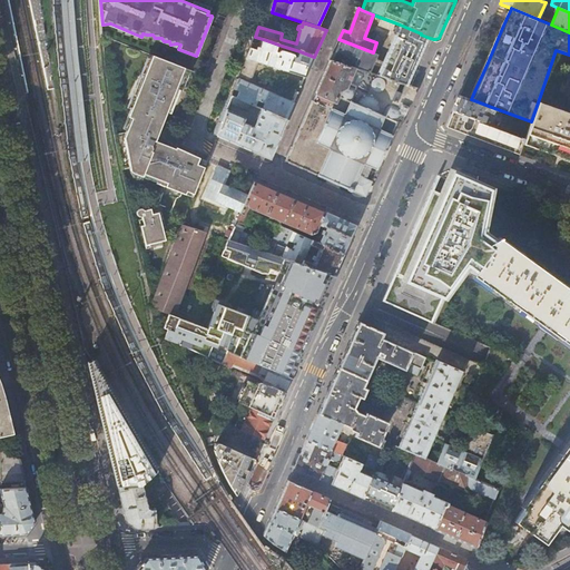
[(420,51),(426,37),(421,35),(421,33),(400,25),(384,61),(376,58),(379,55),(373,52),(338,39),(330,60),(331,60),(400,82),(405,84),(420,51)]
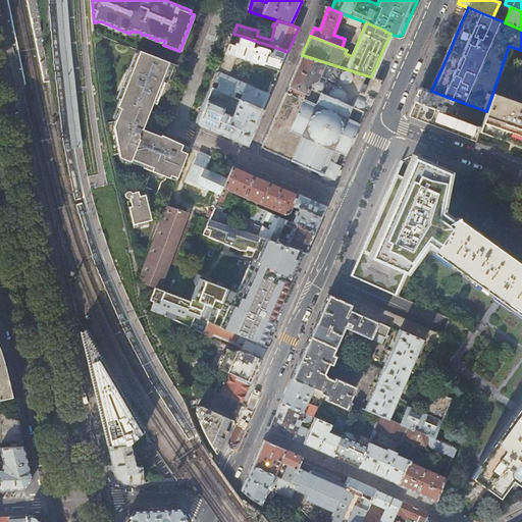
[(253,47),(255,41),(244,37),(242,41),(237,41),(231,39),(214,82),(219,84),(217,90),(230,96),(235,98),(238,93),(243,95),(241,100),(262,109),(269,94),(228,76),(235,56),(279,70),(283,61),(288,52),(274,47),(271,54),(269,53),(269,50),(257,46),(254,48),(253,47)]
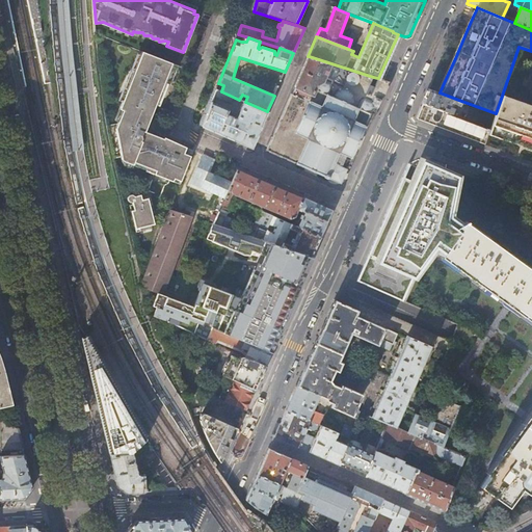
[(177,64),(141,51),(134,70),(131,69),(124,87),(127,88),(122,102),(152,114),(164,83),(169,84),(177,64)]
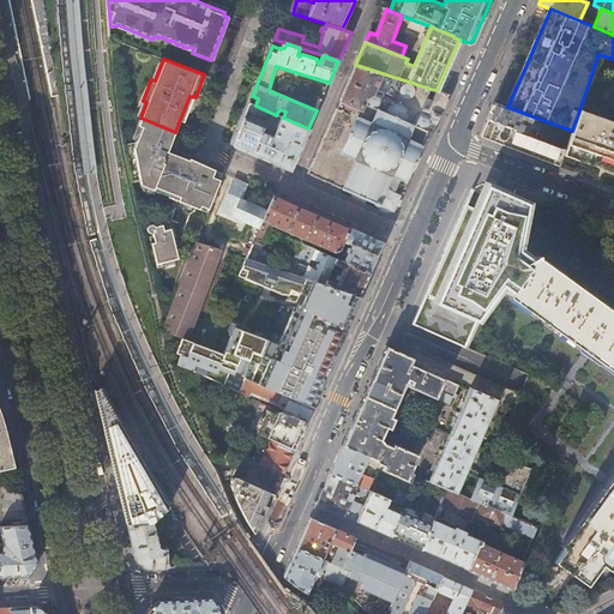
[(431,89),(356,65),(337,109),(337,108),(315,157),(307,174),(392,211),(395,205),(397,199),(410,170),(414,162),(417,156),(432,122),(435,125),(439,118),(450,95),(437,90),(428,110),(422,108),(431,89)]
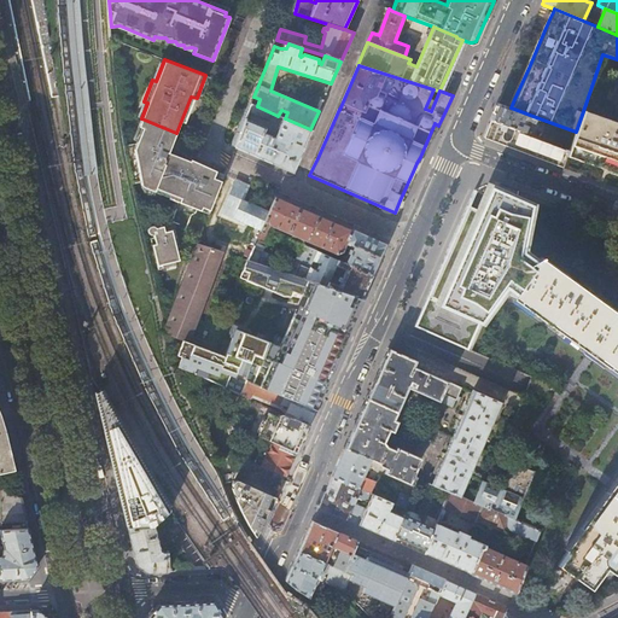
[(534,124),(536,117),(511,108),(499,104),(497,103),(491,117),(490,120),(519,130),(523,132),(525,126),(524,126),(525,122),(534,124)]
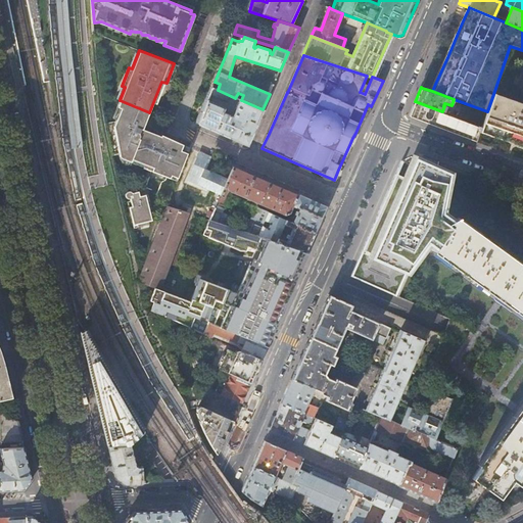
[(230,100),(231,96),(218,90),(212,88),(210,94),(225,101),(226,98),(230,100)]
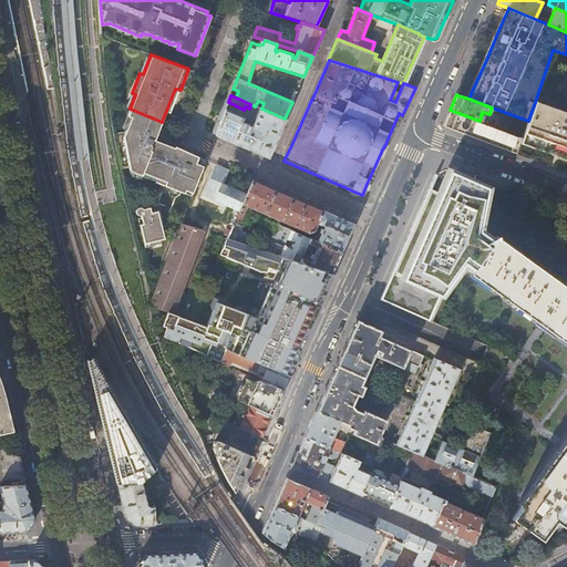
[(566,113),(535,102),(528,121),(523,136),(522,140),(566,155),(566,113)]
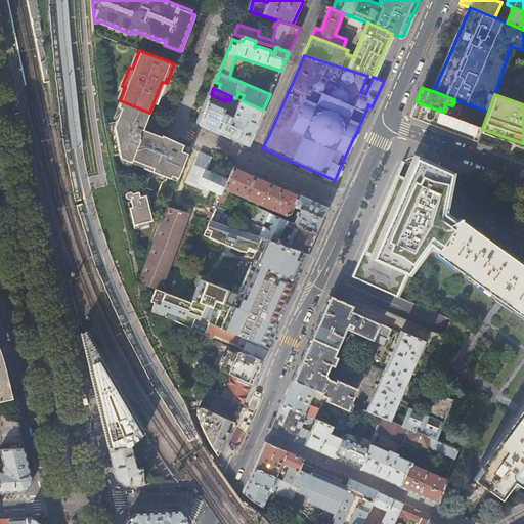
[(149,113),(120,100),(117,107),(120,108),(115,121),(104,123),(111,155),(120,154),(154,167),(153,171),(177,180),(179,175),(189,148),(142,130),(149,113)]
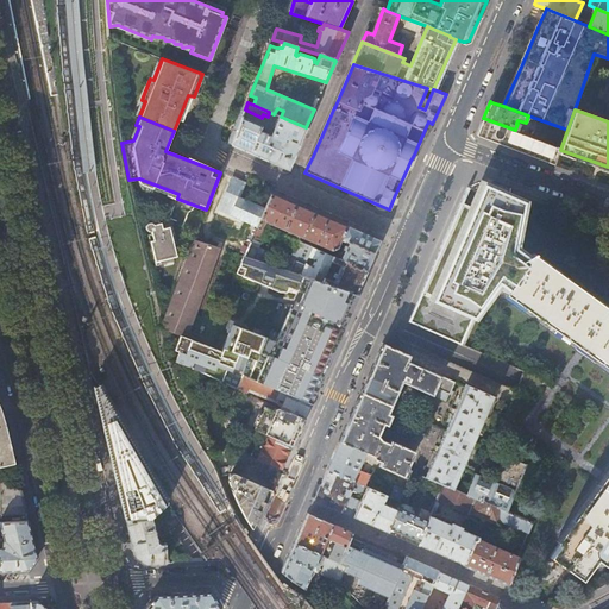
[(288,169),(306,127),(281,117),(280,117),(275,127),(276,127),(272,137),(259,131),(261,127),(259,125),(242,117),(231,144),(288,169)]
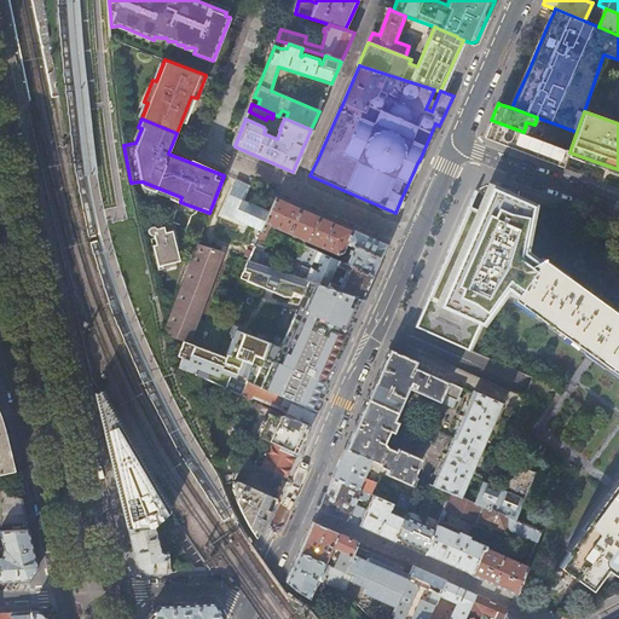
[(520,131),(491,120),(491,121),(501,125),(501,126),(499,131),(503,132),(501,137),(502,138),(503,140),(504,142),(507,142),(508,142),(510,140),(512,137),(516,138),(520,131)]
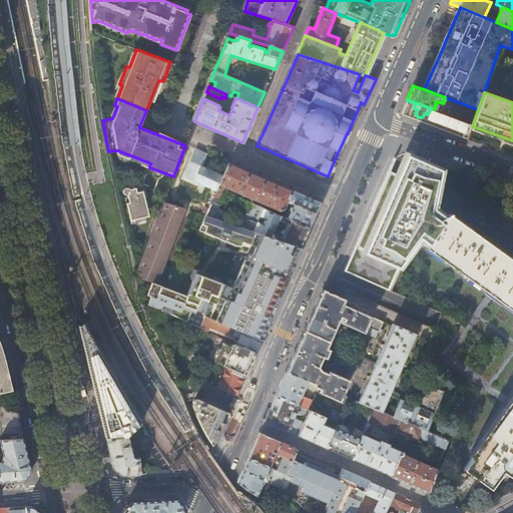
[(473,123),(434,109),(431,108),(428,114),(425,123),(468,138),(472,126),(473,123)]
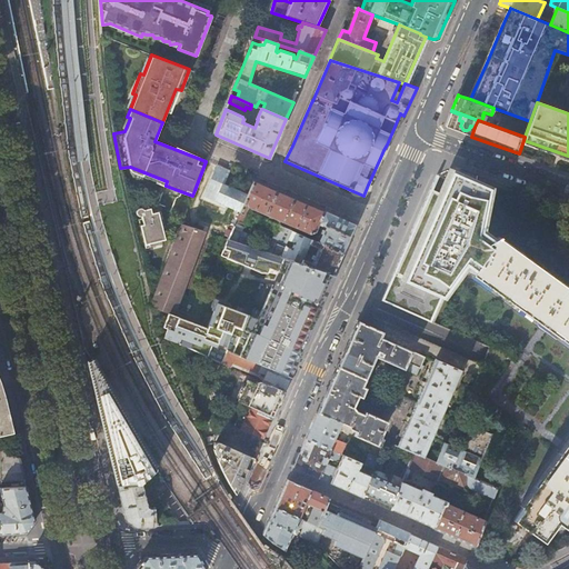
[(195,190),(233,208),(240,211),(253,182),(246,178),(239,191),(222,183),(226,175),(230,177),(231,172),(206,161),(195,190)]
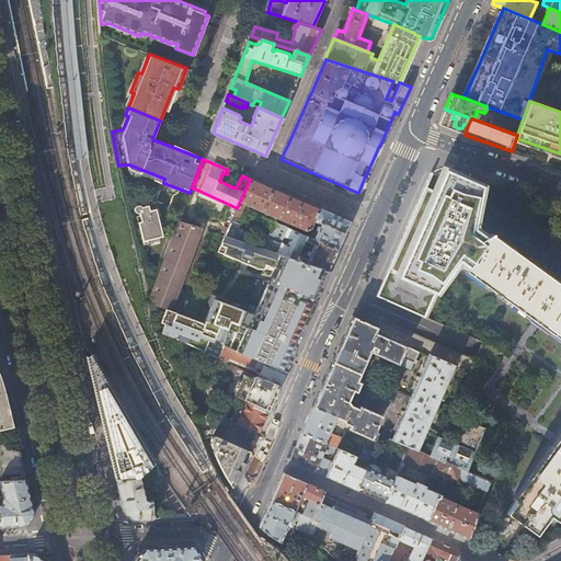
[(467,266),(491,233),(485,237),(472,228),(481,186),(468,183),(468,181),(457,179),(457,176),(443,173),(434,192),(426,186),(411,221),(378,296),(424,317),(435,292),(458,260),(467,266)]
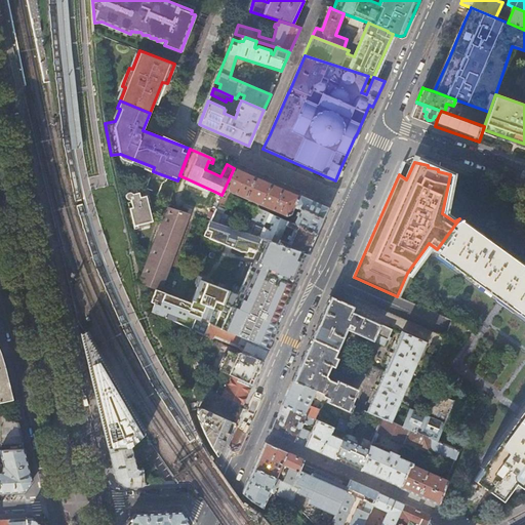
[(264,180),(234,168),(221,195),(210,220),(226,226),(229,217),(221,215),(228,198),(226,197),(229,191),(286,215),(291,213),(292,210),(298,212),(294,224),(316,234),(322,221),(323,219),(328,208),(264,180)]
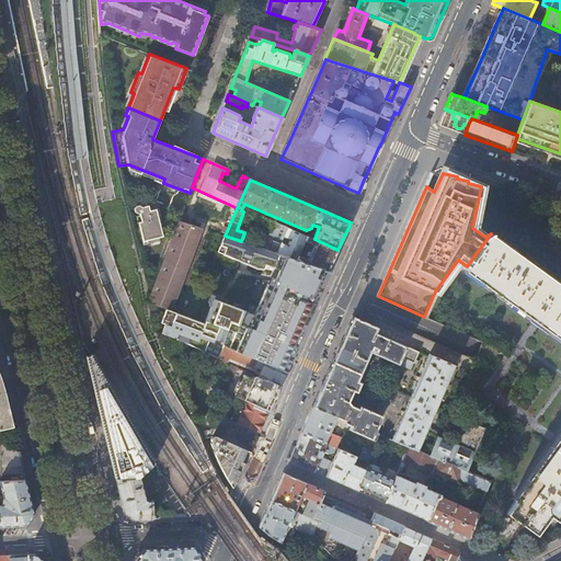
[(139,227),(134,228),(138,245),(157,240),(157,237),(163,236),(160,225),(162,225),(158,208),(149,210),(148,205),(141,206),(140,205),(138,205),(137,205),(136,206),(135,208),(135,209),(136,212),(137,212),(139,213),(140,215),(137,216),(139,227)]
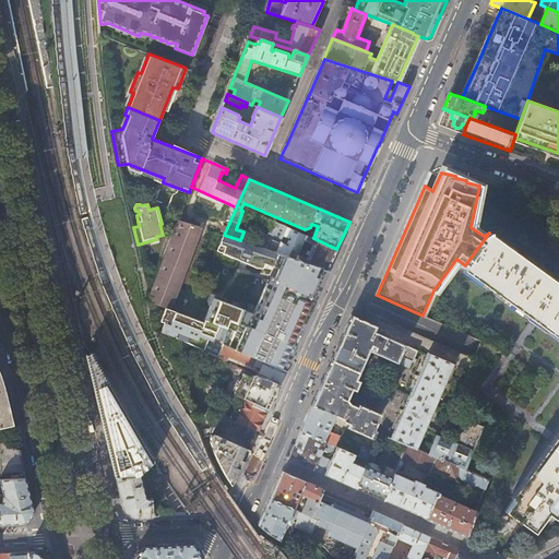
[(170,308),(202,228),(178,221),(147,299),(165,306),(170,308)]
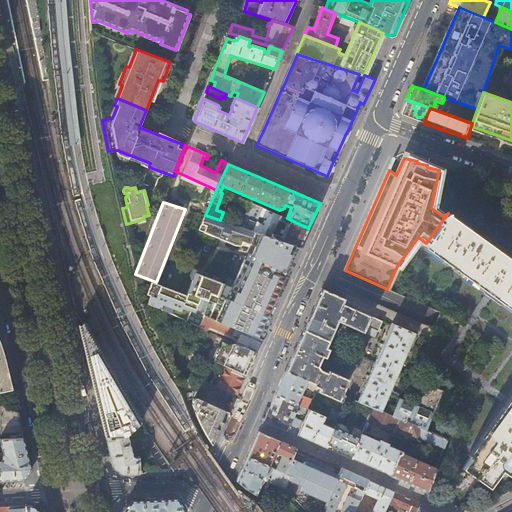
[(257,222),(260,216),(263,208),(252,203),(245,220),(243,221),(241,227),(253,231),(257,222)]
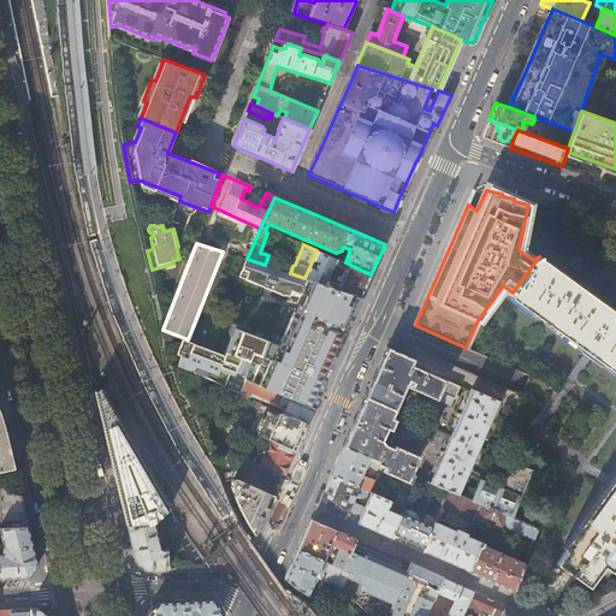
[(313,260),(319,262),(315,270),(309,267),(304,278),(361,297),(362,296),(366,286),(371,274),(345,262),(317,250),(313,260)]
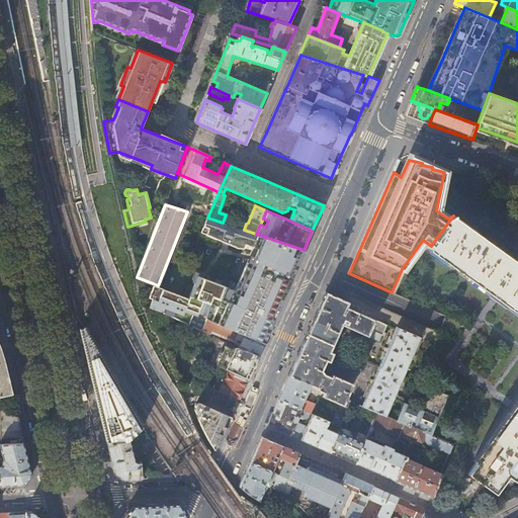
[(517,262),(453,216),(431,246),(430,247),(498,295),(517,311),(517,403),(515,407),(467,473),(454,493),(467,502),(482,484),(494,493),(507,476),(513,481),(517,473),(517,262)]
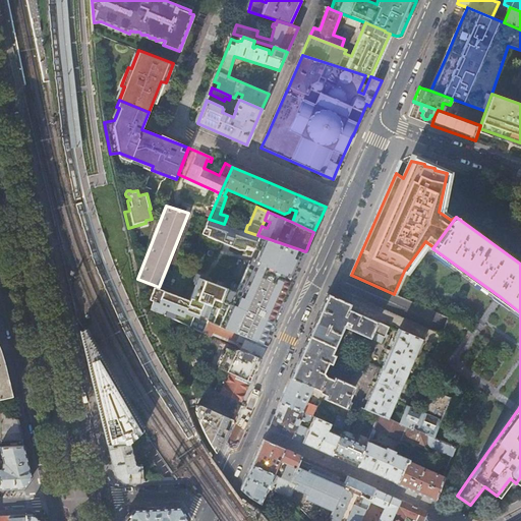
[(224,224),(209,219),(205,227),(210,230),(208,236),(238,249),(239,243),(261,250),(258,263),(249,259),(236,292),(198,277),(189,300),(272,333),(277,320),(288,294),(299,269),(306,251),(305,251),(257,235),(245,231),(224,224)]
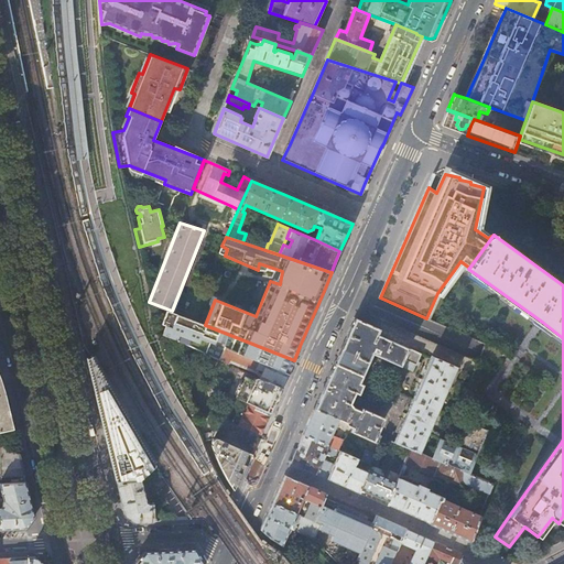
[(172,311),(166,308),(161,323),(164,324),(161,334),(220,360),(225,348),(267,365),(266,365),(288,375),(290,370),(292,365),(294,360),(205,325),(172,311)]
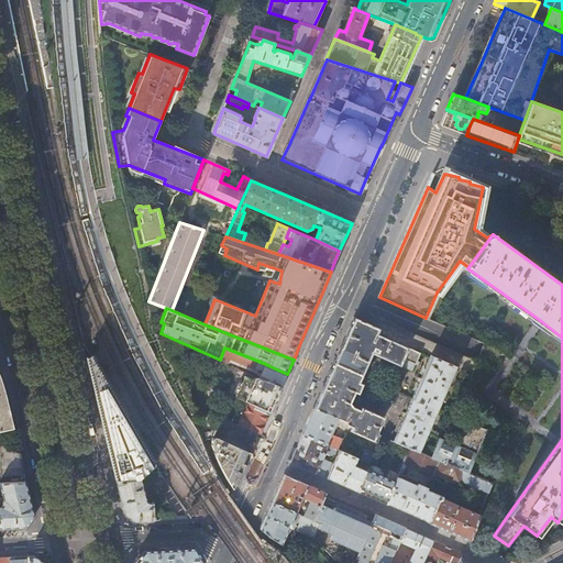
[(343,343),(334,363),(362,375),(372,353),(399,365),(403,357),(418,364),(420,361),(417,360),(420,352),(377,332),(379,328),(366,322),(354,317),(343,343)]
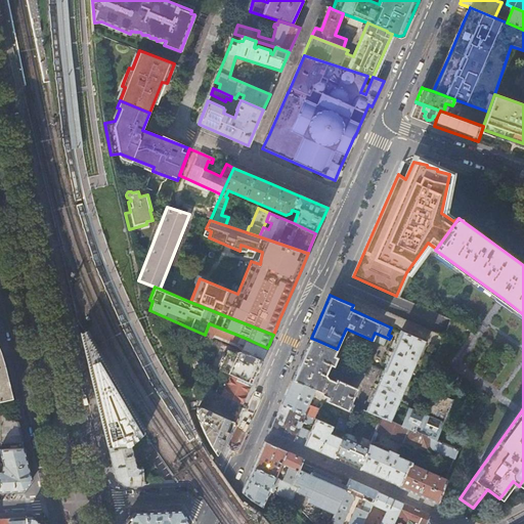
[(248,339),(209,323),(205,335),(212,338),(214,334),(244,346),(247,339),(248,339)]
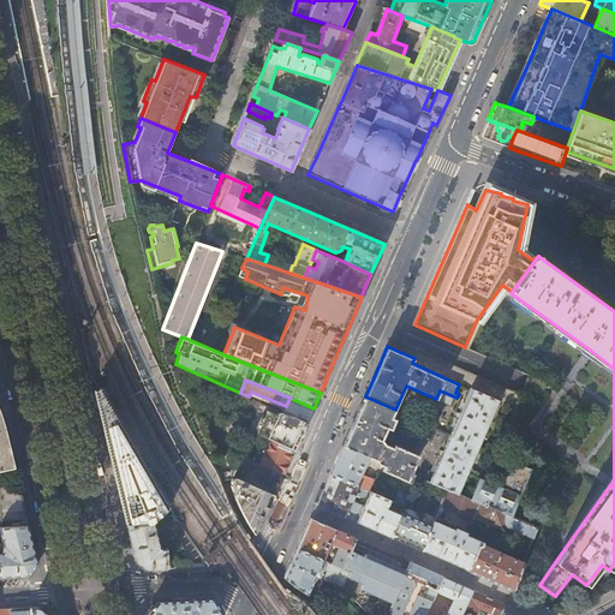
[(458,419),(451,435),(477,447),(497,399),(471,388),(460,413),(458,419)]
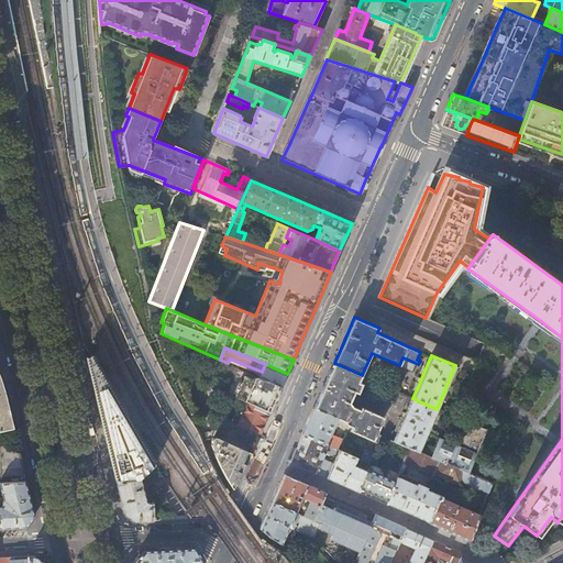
[(141,479),(155,464),(91,356),(87,357),(106,434),(116,481),(141,479)]
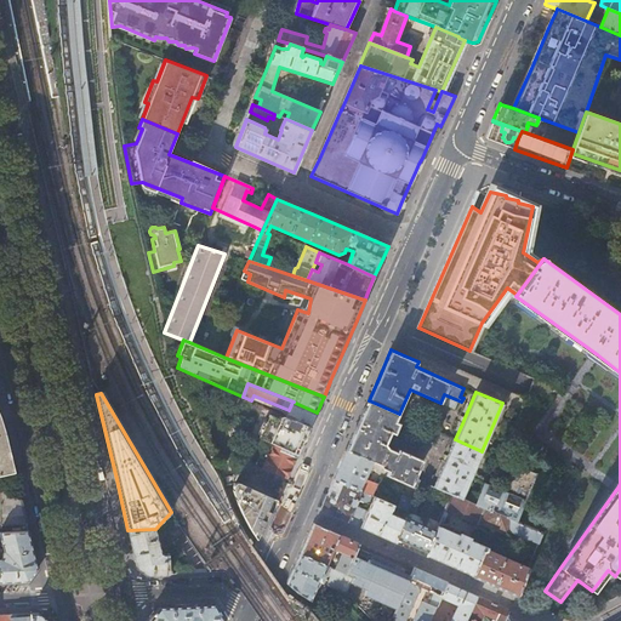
[(399,414),(369,400),(363,414),(359,423),(334,478),(371,495),(372,495),(377,484),(365,478),(372,461),(380,463),(381,468),(388,471),(387,476),(411,485),(412,485),(417,488),(419,480),(420,480),(415,478),(423,460),(398,449),(397,453),(388,449),(386,444),(391,432),(396,434),(400,423),(397,421),(399,414)]
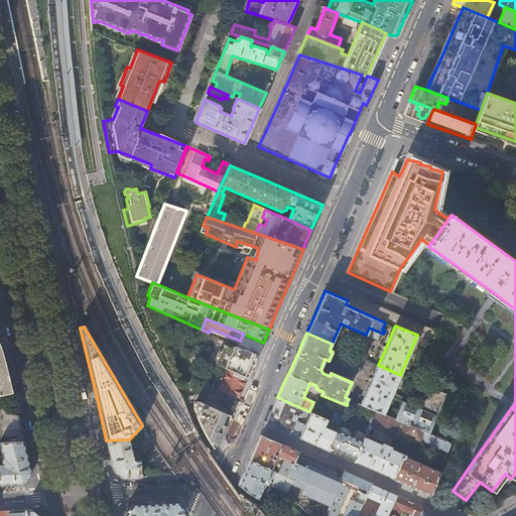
[(243,334),(240,341),(238,346),(258,355),(259,352),(263,343),(243,334)]
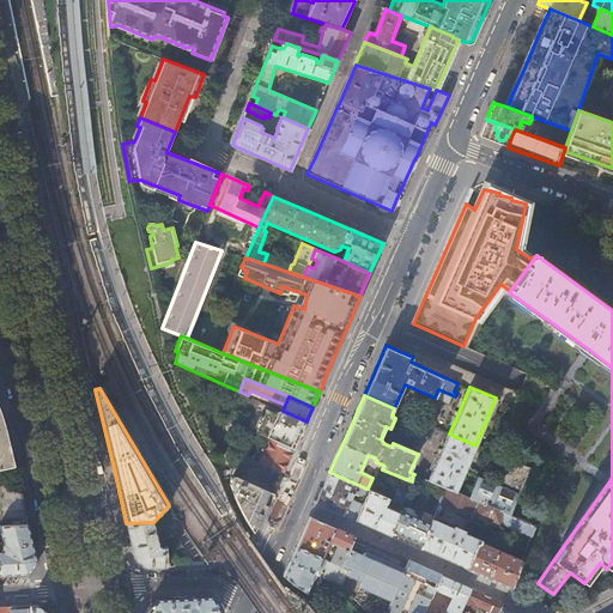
[(283,411),(280,410),(278,412),(267,407),(256,432),(267,437),(295,449),(304,426),(307,422),(283,411)]
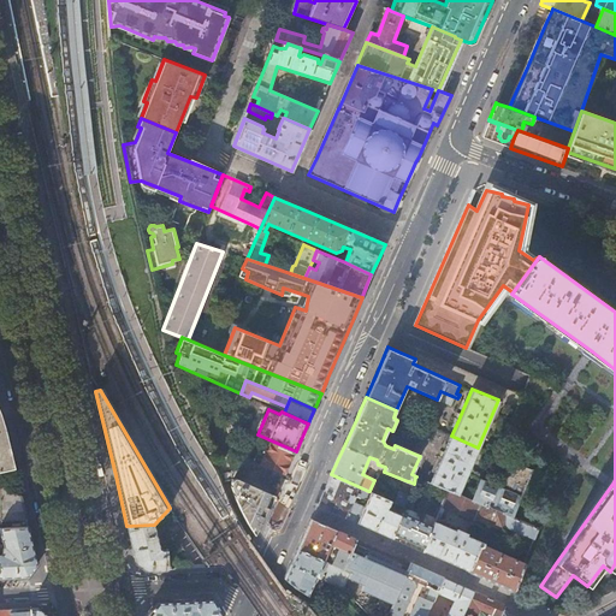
[(0,471),(15,467),(10,448),(5,431),(3,419),(0,413),(0,471)]
